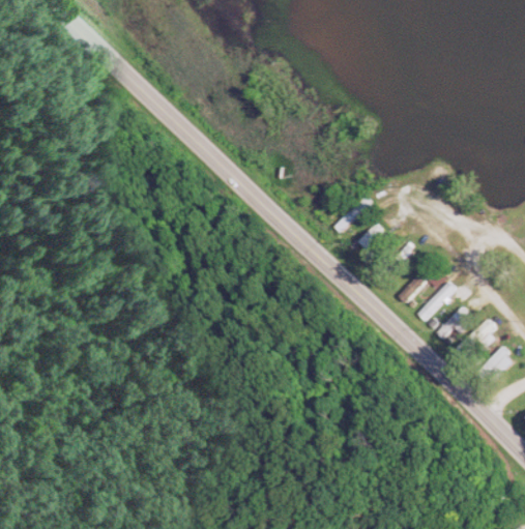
[(333,226),(340,232),(372,201),(366,194),(333,226)]
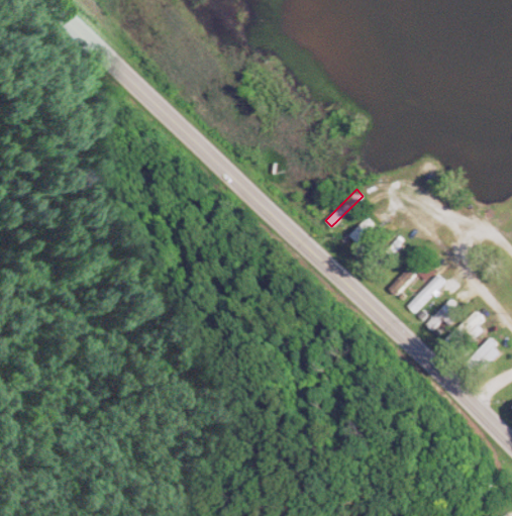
[(356,242),(364,235),(368,239),(378,229),(367,217),(348,234),(356,242)]
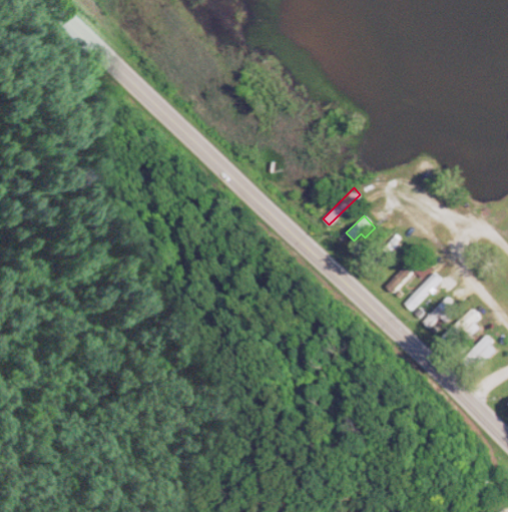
[(410,311),(442,279),(435,272),(403,304),(410,311)]
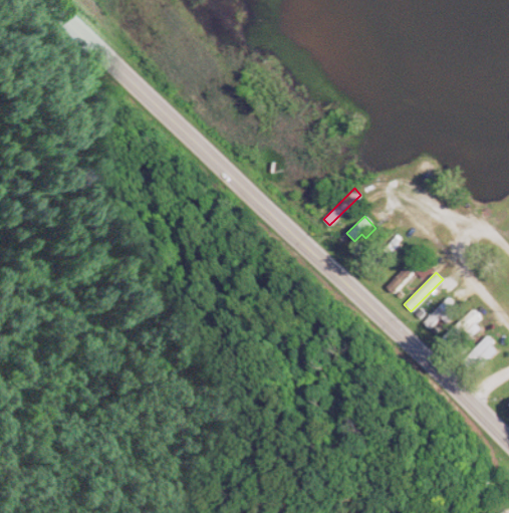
[(420,320),(426,328),(441,318),(444,323),(455,316),(445,302),(420,320)]
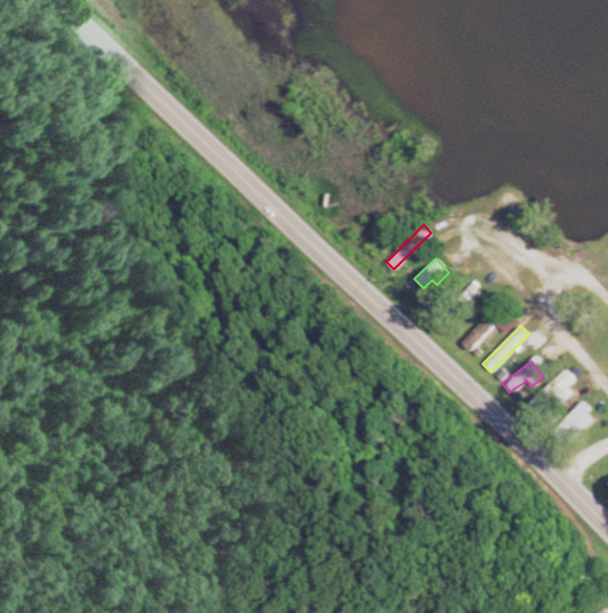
[(524,407),(534,418),(575,379),(565,368),(524,407)]
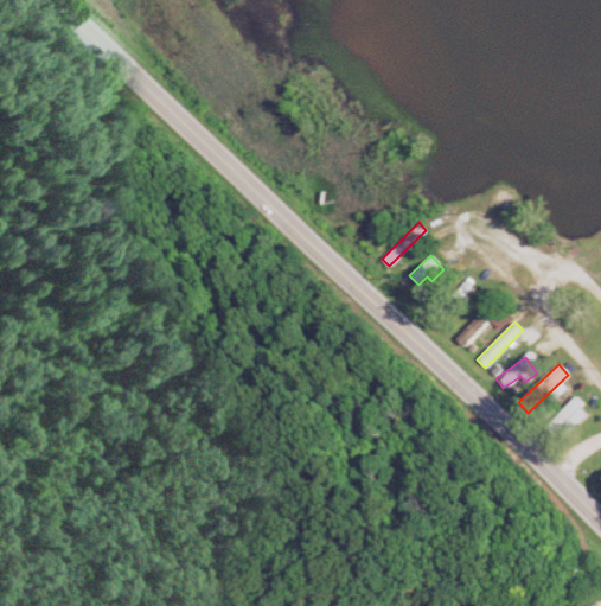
[(570,418),(583,402),(577,396),(563,412),(570,418)]
